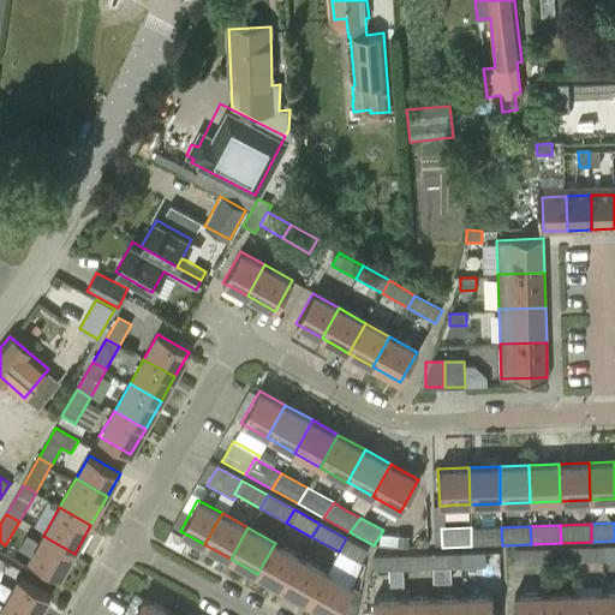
[(501,527),(471,527),(471,547),(502,545),(501,527)]
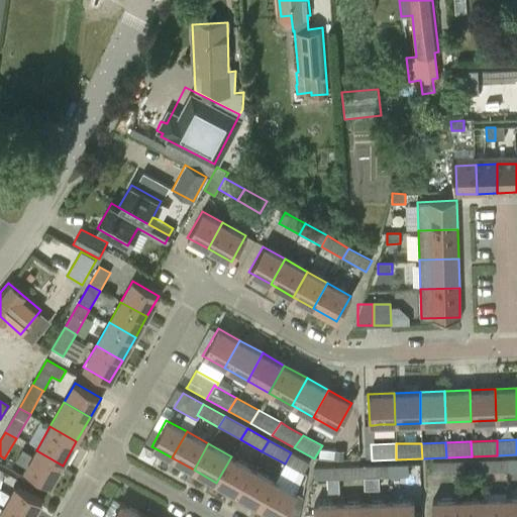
[(36,450),(25,470),(52,485),(63,466),(36,450)]
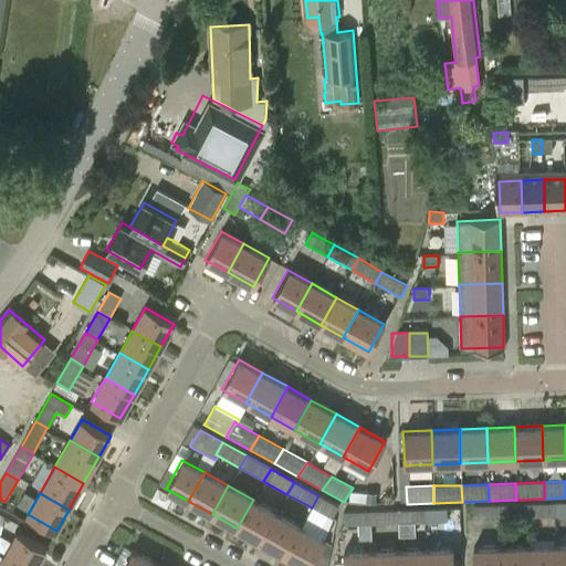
[(339,507),(318,495),(312,507),(333,520),(339,507)]
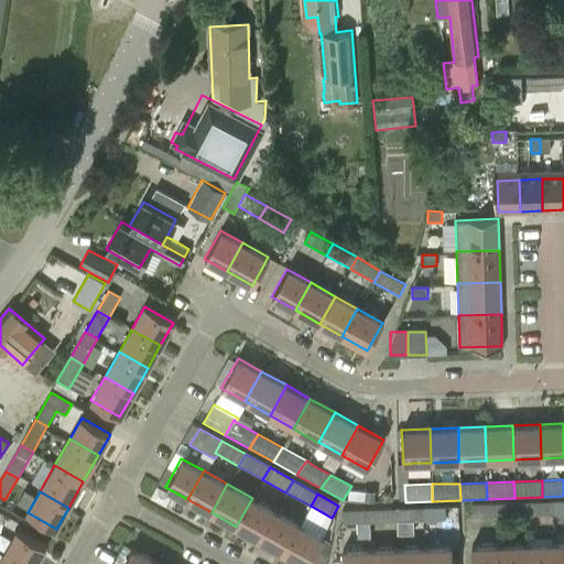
[(236,527),(258,539),(273,510),(252,498),(236,527)]
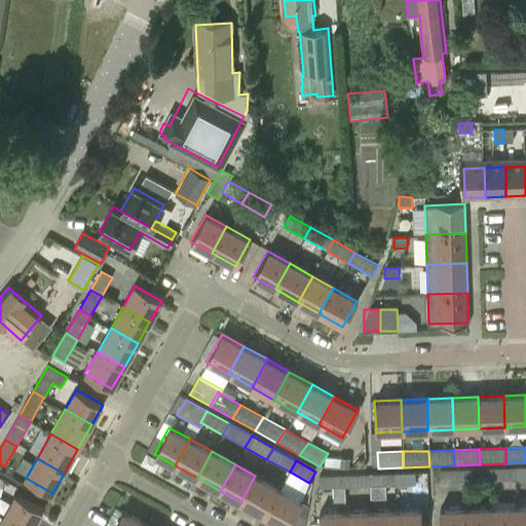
[(515,481),(525,480),(525,466),(514,467),(515,481)]
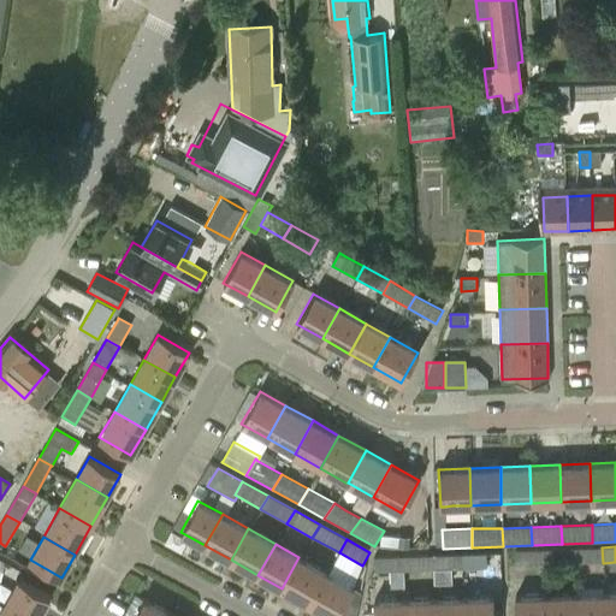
[(602,548),(572,549),(572,564),(603,563),(602,548)]
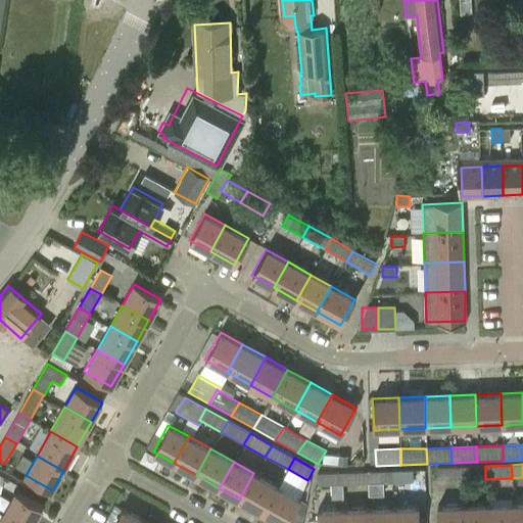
[(485,466),(458,467),(459,480),(485,479),(485,466)]
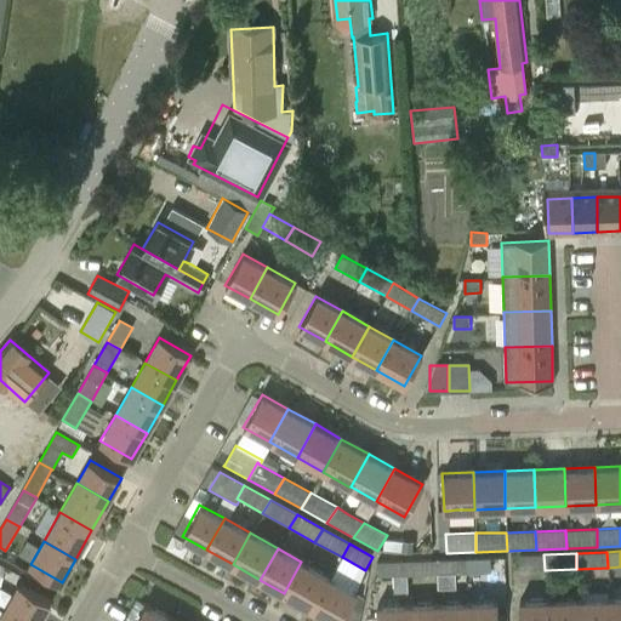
[(545,570),(543,554),(519,556),(519,571),(545,570)]
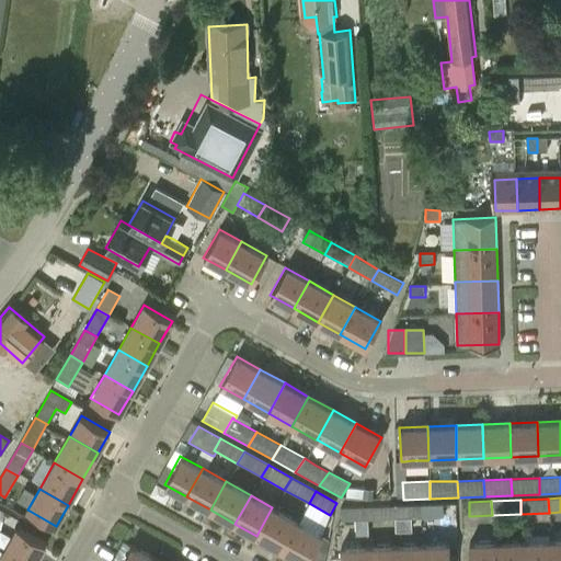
[(419,519),(419,505),(391,506),(392,521),(419,519)]
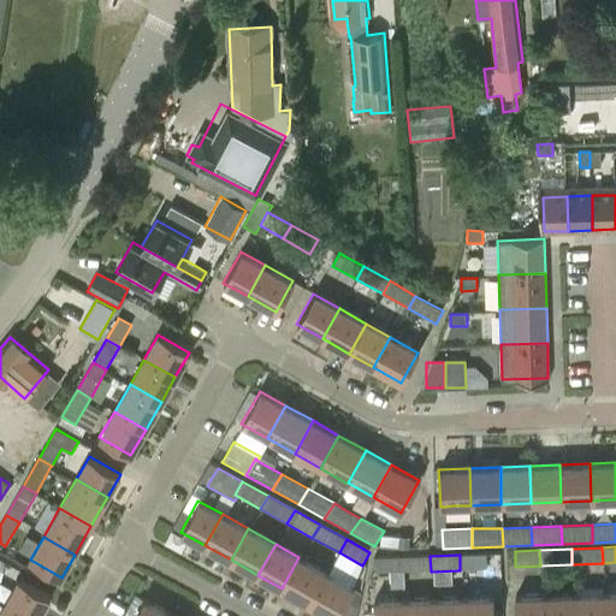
[(485,555),(460,555),(460,570),(486,569),(485,555)]
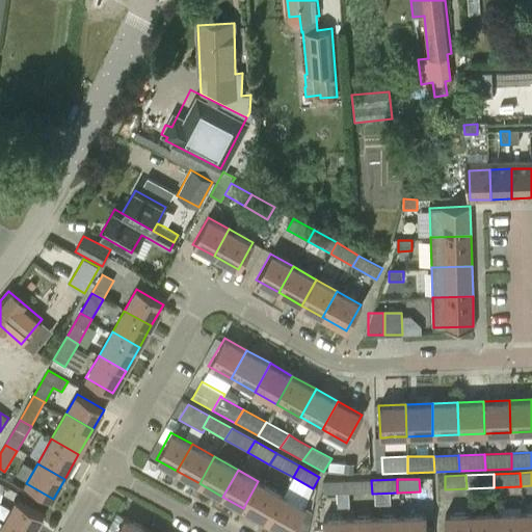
[(371,480),(344,481),(345,494),(372,494),(371,480)]
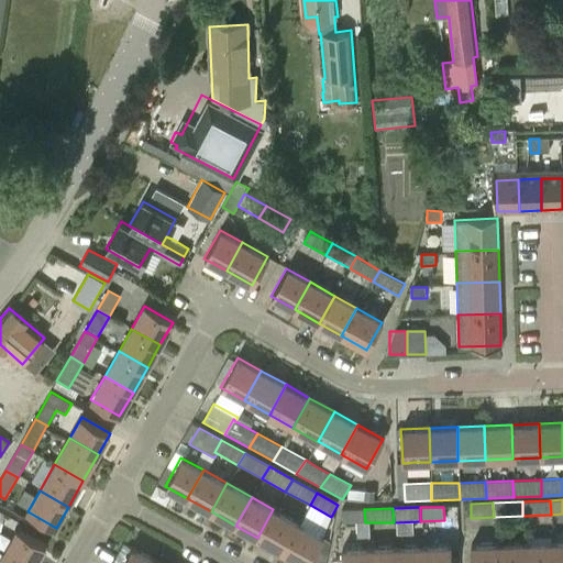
[(257,538),(282,552),(298,522),(273,509),(257,538)]
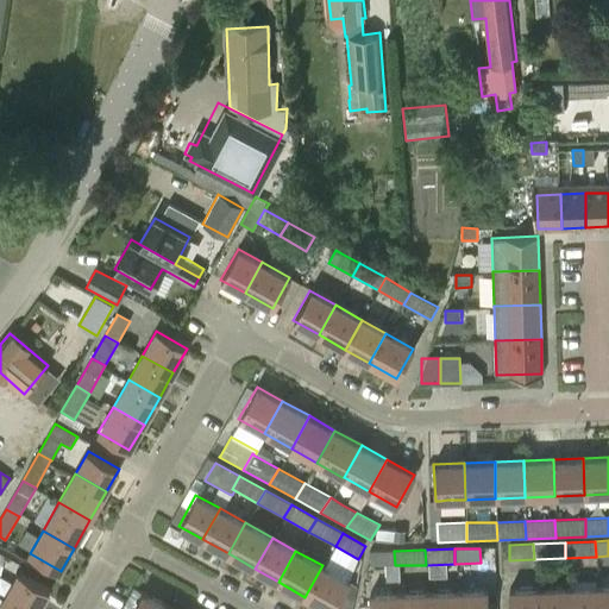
[(395,565),(394,551),(369,551),(370,566),(395,565)]
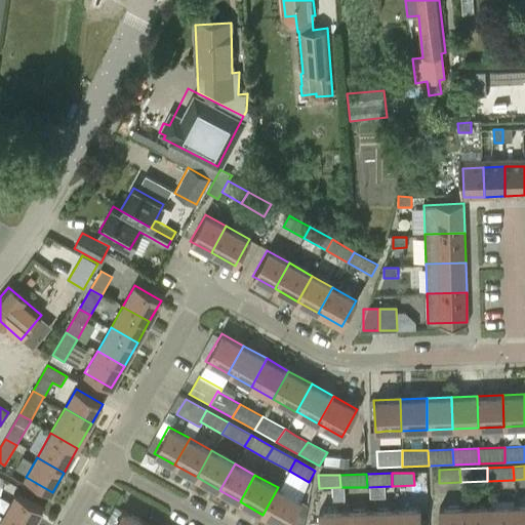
[(282,524),(287,524),(301,500),(278,487),(263,515),(282,524)]
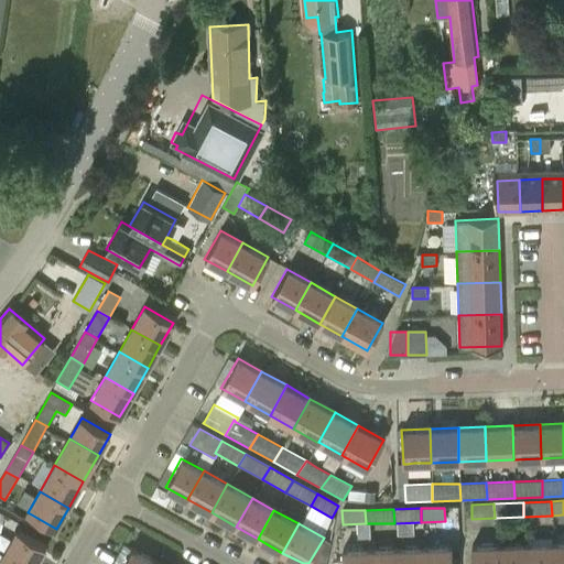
[(366,523),(355,524),(356,542),(367,541),(366,523)]
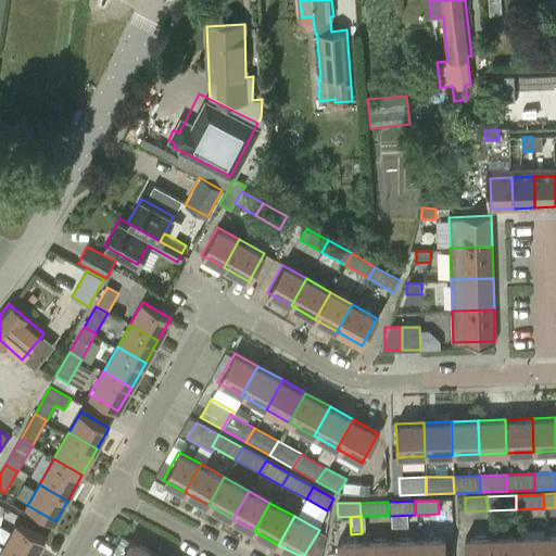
[(17,522),(5,544),(25,555),(36,555),(46,539),(17,522)]
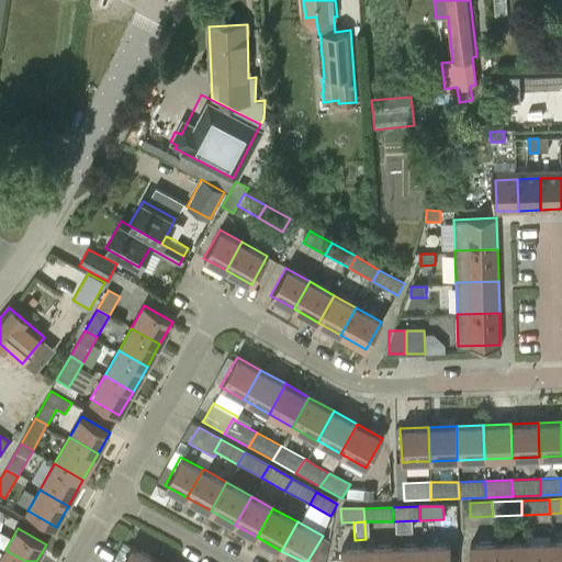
[(561,561),(561,540),(551,541),(551,561),(561,561)]
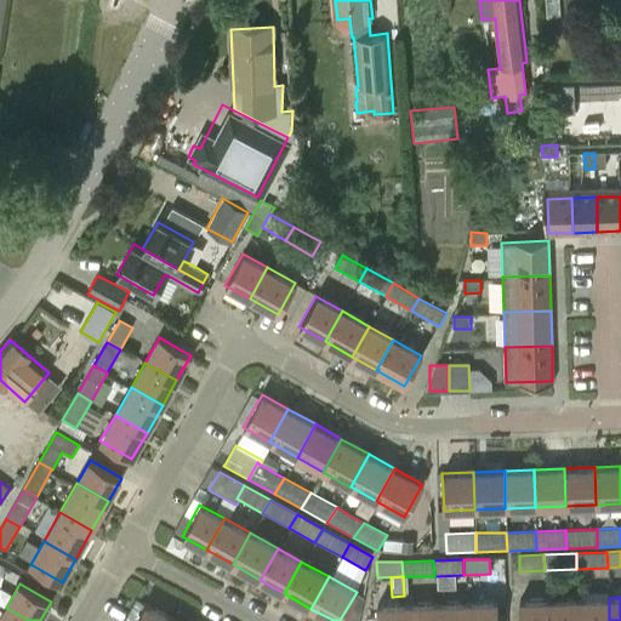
[(579,620),(609,620),(609,598),(579,599),(579,620)]
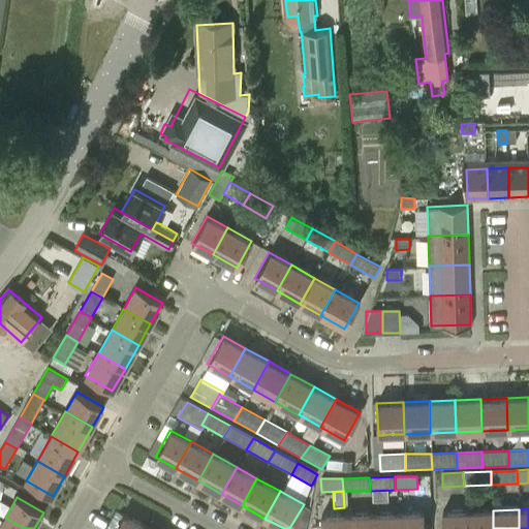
[(493,528),(493,510),(465,511),(465,528),(493,528)]
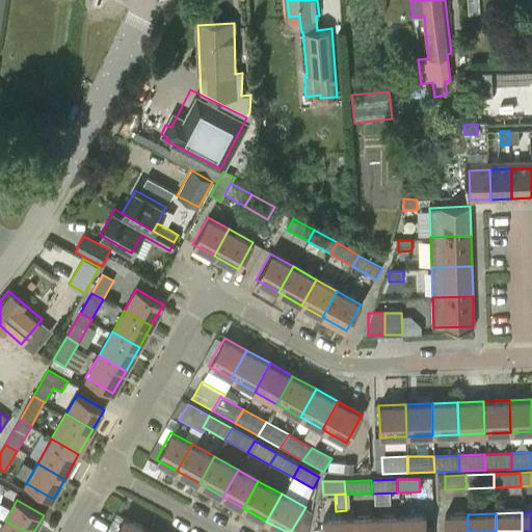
[(445,531),(468,531),(468,514),(445,515),(445,531)]
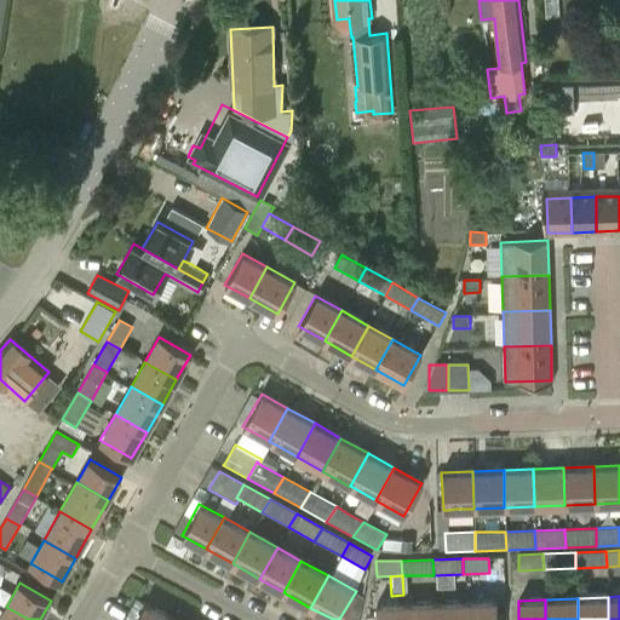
[(464,619),(464,602),(435,604),(435,619),(464,619)]
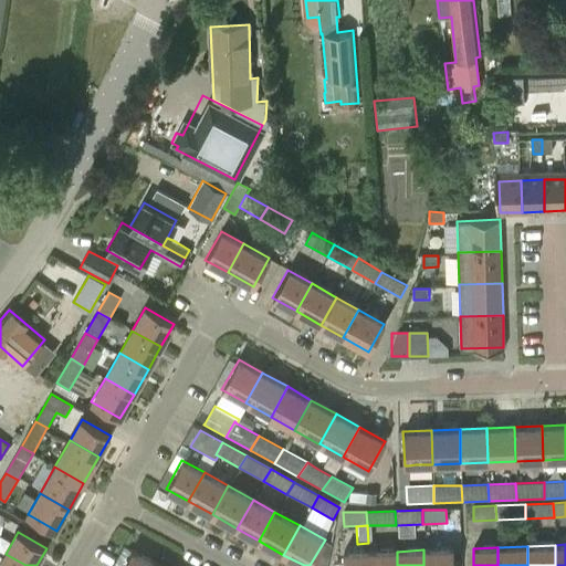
[(452,565),(451,549),(423,549),(423,565),(452,565)]
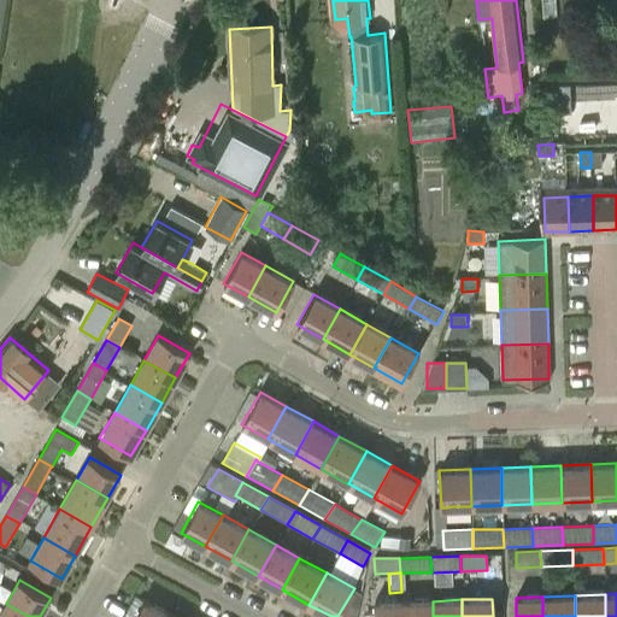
[(133,616),(166,616),(169,615),(144,600),(133,616)]
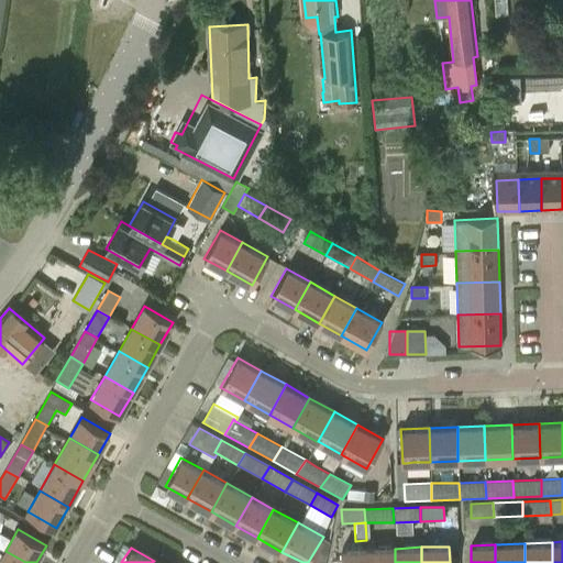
[(366,562),(366,549),(341,550),(341,562),(366,562)]
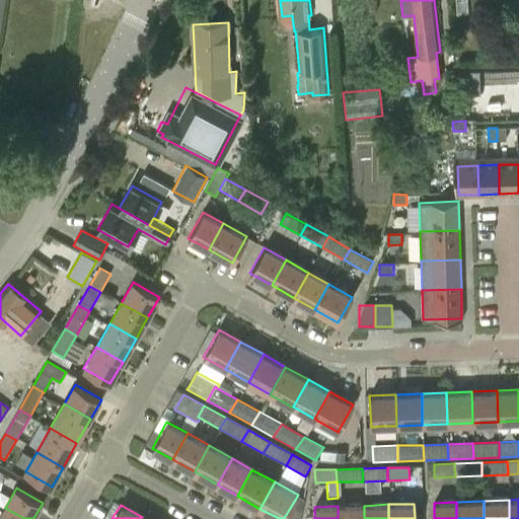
[(364,518),(364,506),(338,506),(338,518),(364,518)]
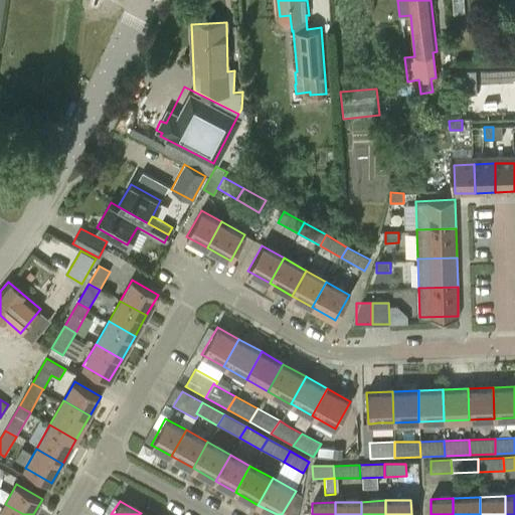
[(0,514),(23,514),(5,504),(0,512),(0,514)]
